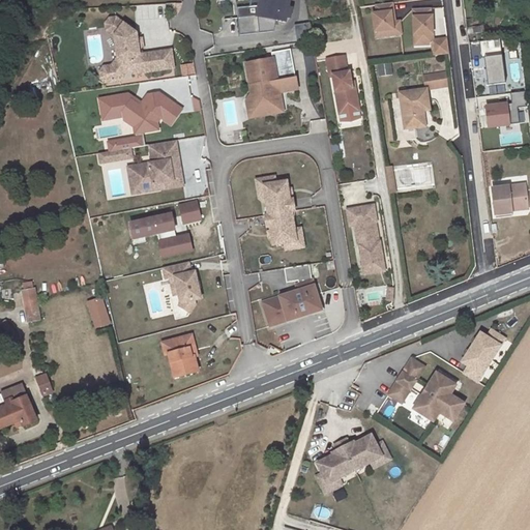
[(239,8),(241,34),(277,31),(276,24),(299,22),(297,0),(265,0),(266,5),(239,8)]
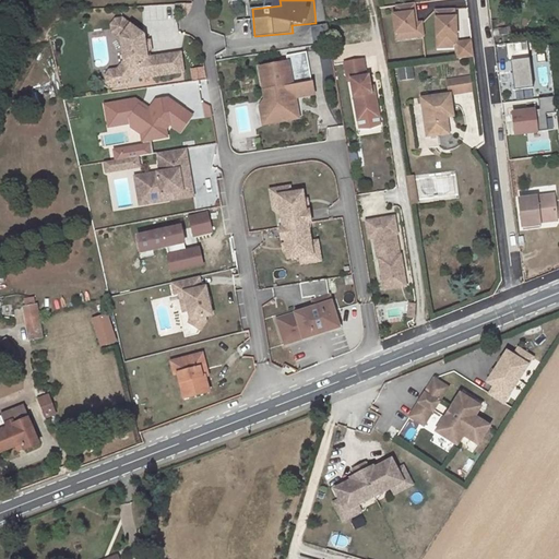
[(134,71),(140,75),(178,71),(175,51),(145,56),(145,49),(143,39),(143,33),(121,16),(115,18),(110,23),(111,30),(120,36),(122,59),(118,67),(108,68),(105,73),(106,80),(111,84),(126,82),(134,71)]
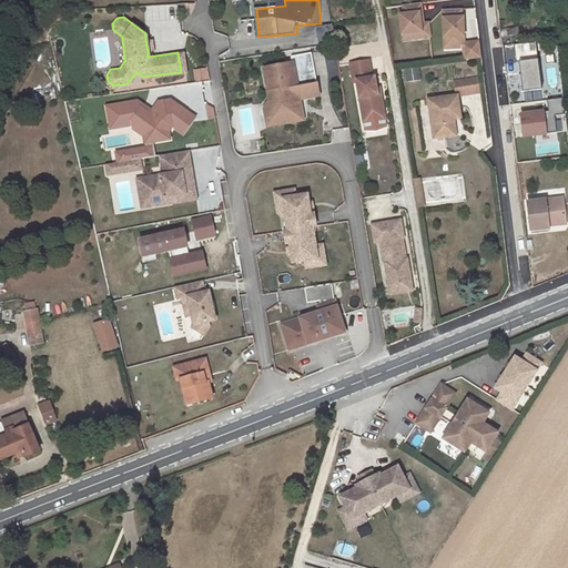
[(335,46),(333,26),(318,28),(321,47),(335,46)]
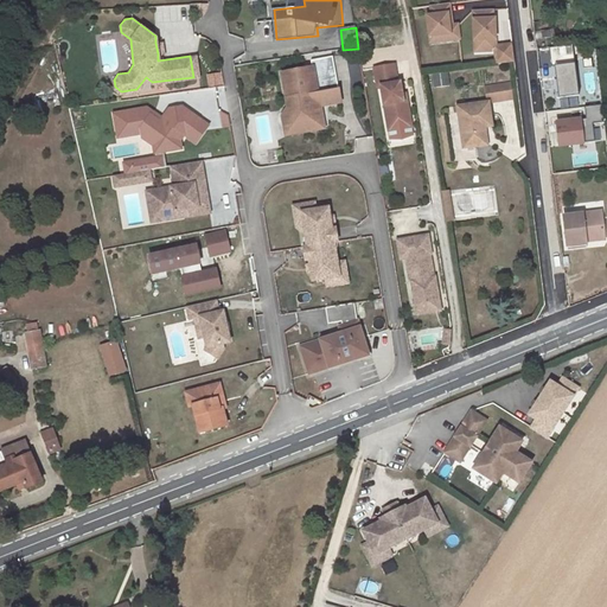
[(513,44),(496,46),(498,64),(515,62),(513,44)]
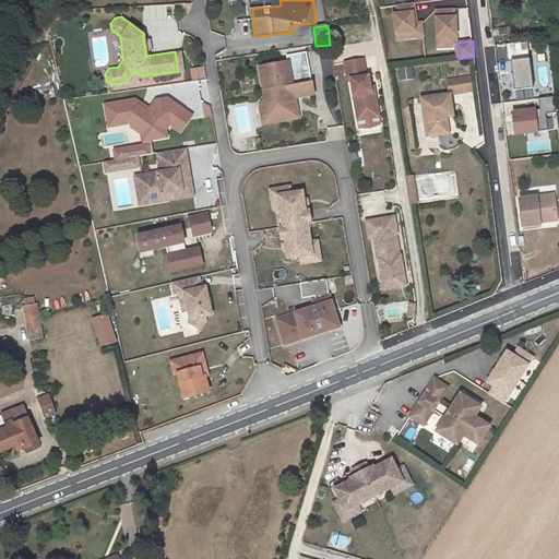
[(509,57),(531,56),(530,43),(509,45),(509,57)]
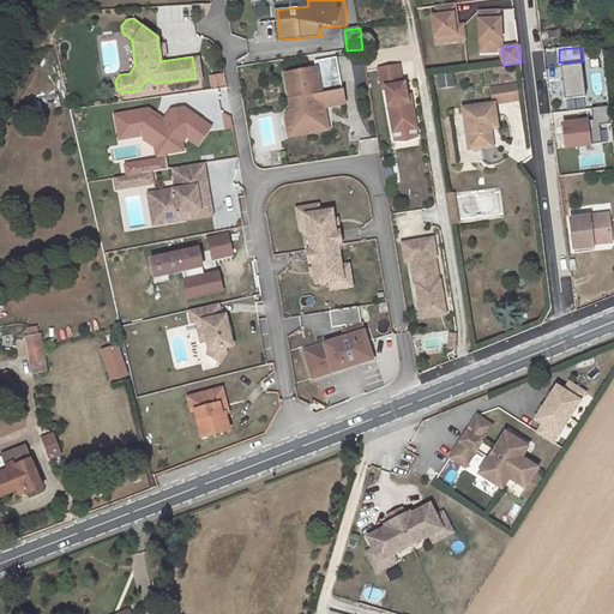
[(292,108),(286,116),(288,130),(326,122),(325,114),(321,112),(324,108),(345,104),(337,58),(315,61),(317,68),(286,73),(292,108)]
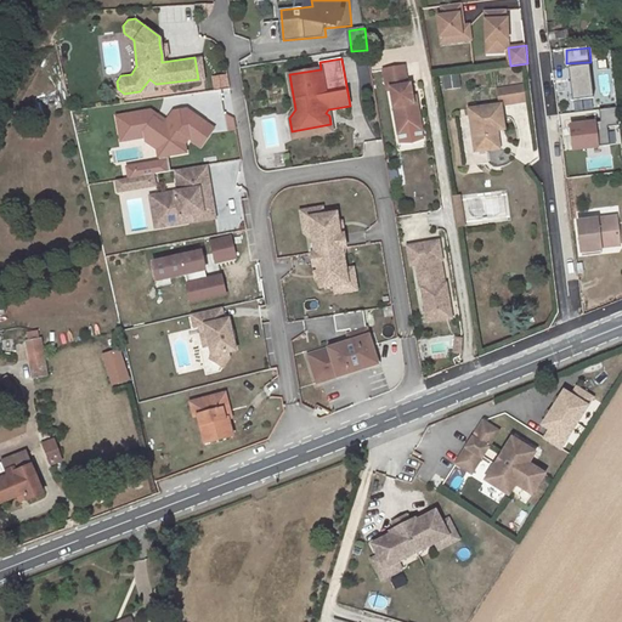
[(405,66),(384,69),(388,89),(391,89),(397,128),(418,124),(414,105),(418,103),(417,96),(413,97),(411,84),(408,85),(405,66)]
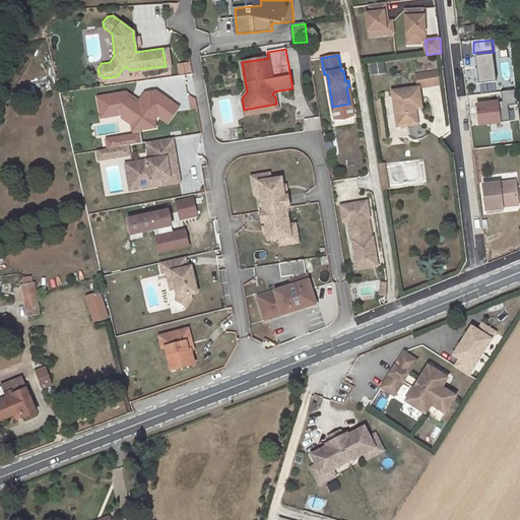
[(498,56),(476,57),(477,84),(500,83),(498,56)]
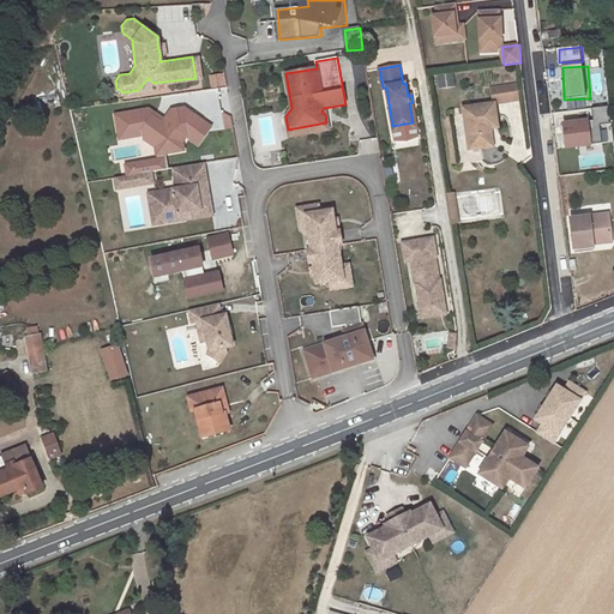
[(210,74),(211,89),(227,88),(226,73),(210,74)]
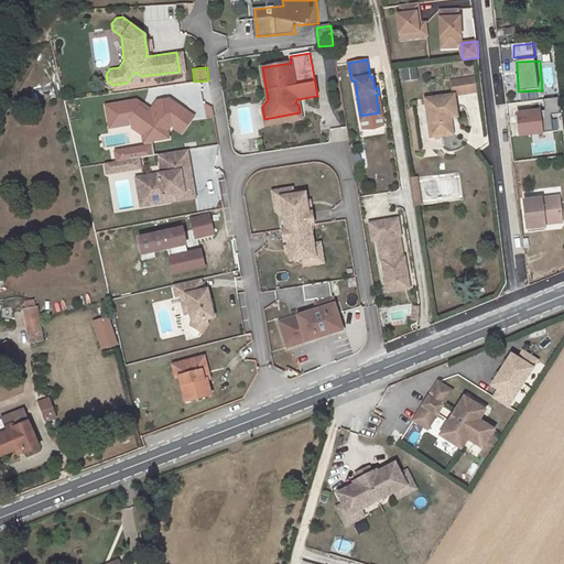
[(412,80),(411,68),(403,69),(404,82),(412,80)]
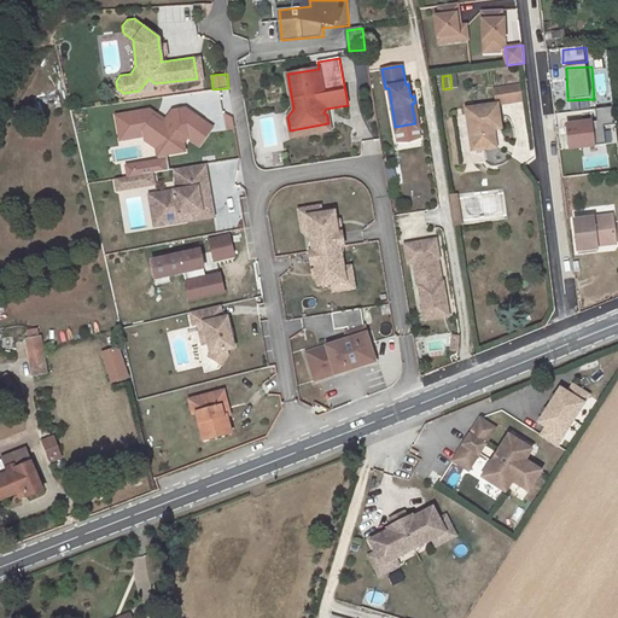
[(497,105),(466,110),(473,151),(497,147),(495,134),(493,134),(491,130),(502,128),(499,105),(523,101),(520,85),(495,89),(497,105)]
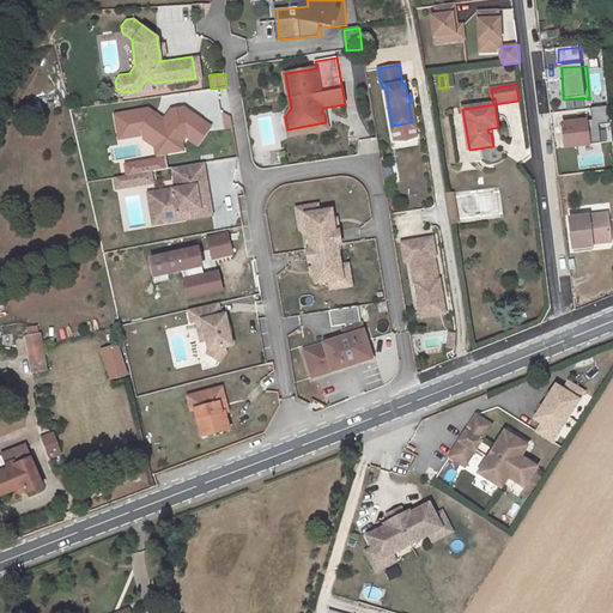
[(392,126),(393,132),(417,128),(412,102),(408,103),(412,122),(392,126)]
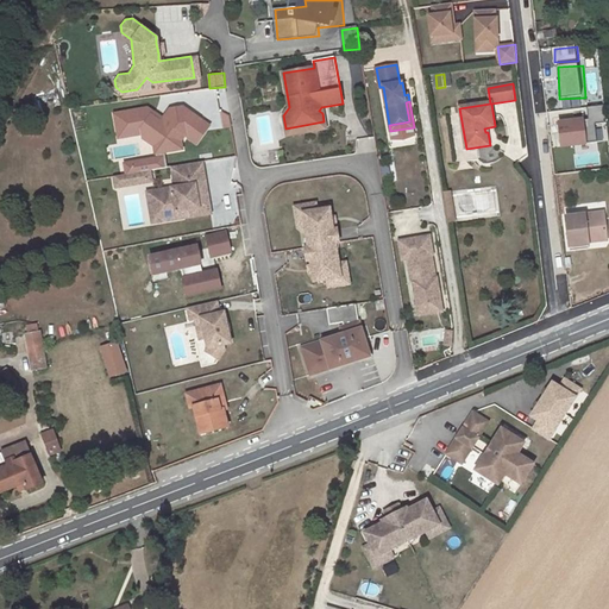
[(142,107),(113,112),(115,127),(126,125),(127,131),(140,130),(140,132),(156,143),(158,151),(181,148),(180,139),(184,133),(187,136),(199,118),(181,106),(169,107),(162,118),(159,120),(142,107)]
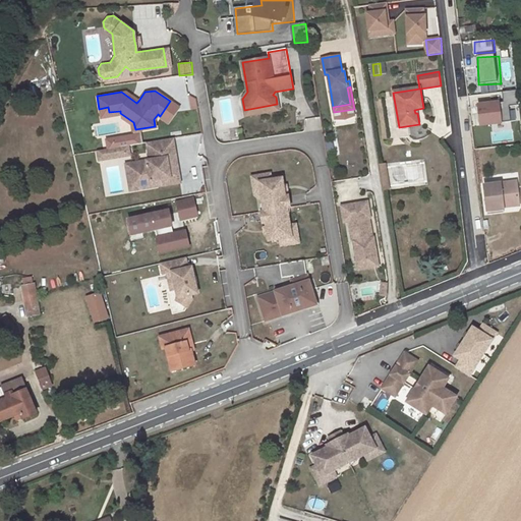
[(125,91),(121,92),(136,103),(138,101),(125,91)]
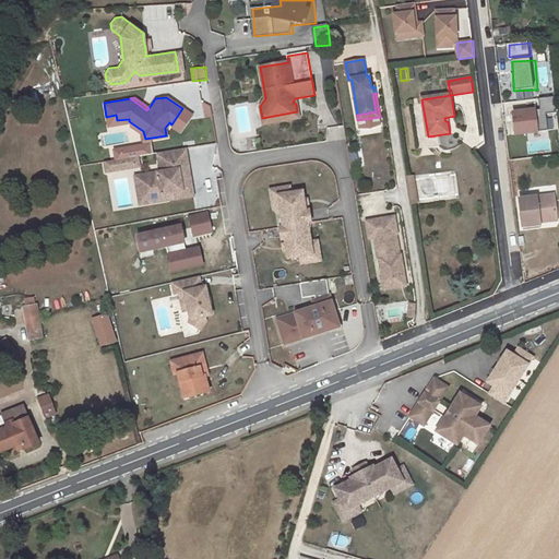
[(556,97),(540,100),(543,115),(558,113),(556,97)]
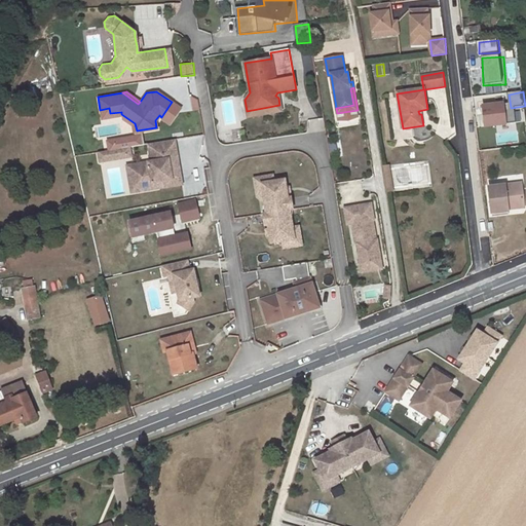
[(200,111),(199,98),(192,98),(193,111),(200,111)]
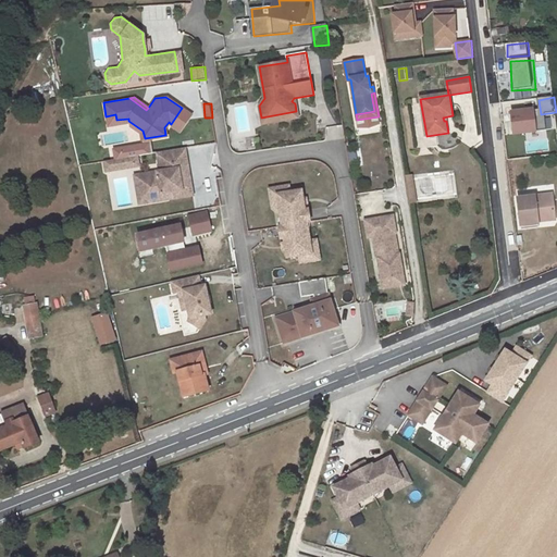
[(237,108),(242,119),(247,116),(244,106),(237,108)]
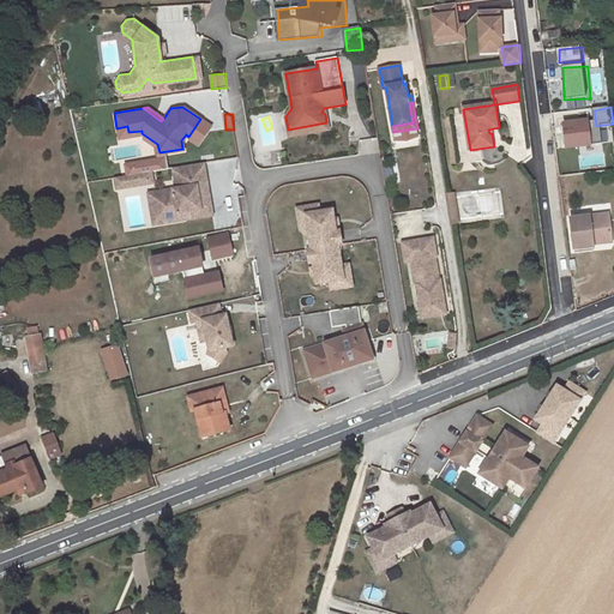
[(188,137),(198,143),(210,125),(200,119),(188,137)]
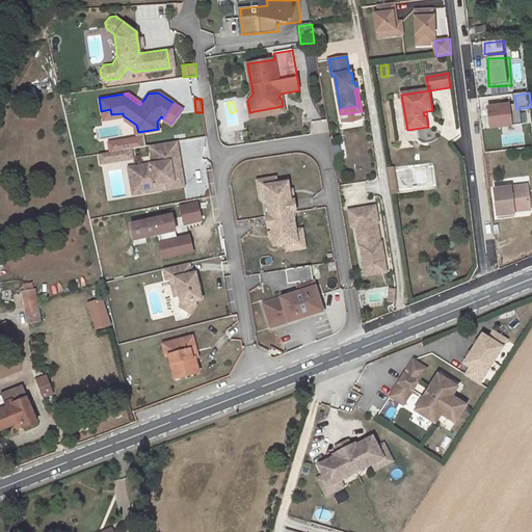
[(514,104),(488,106),(490,129),(516,127),(514,104)]
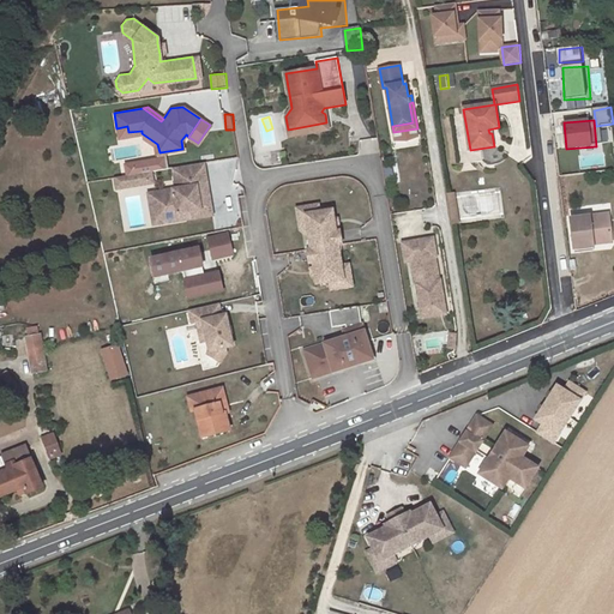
[(288,130),(289,137),(327,130),(326,122),(288,130)]
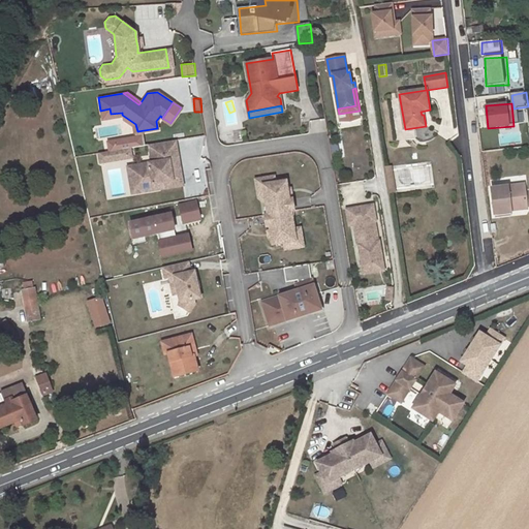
[(100,111),(102,118),(122,115),(122,113),(111,114),(110,109),(100,111)]
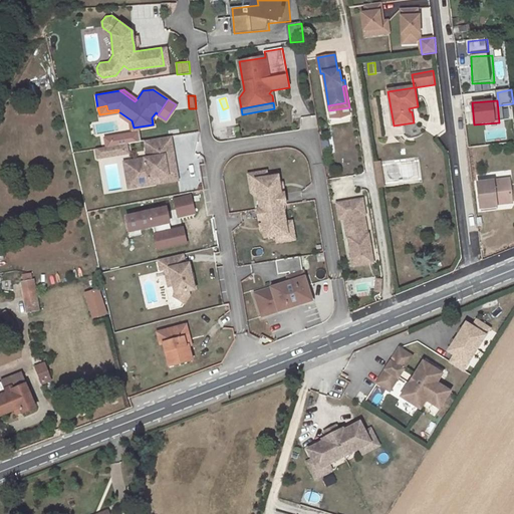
[(130,121),(131,129),(134,127),(132,120),(118,111),(119,114),(130,121)]
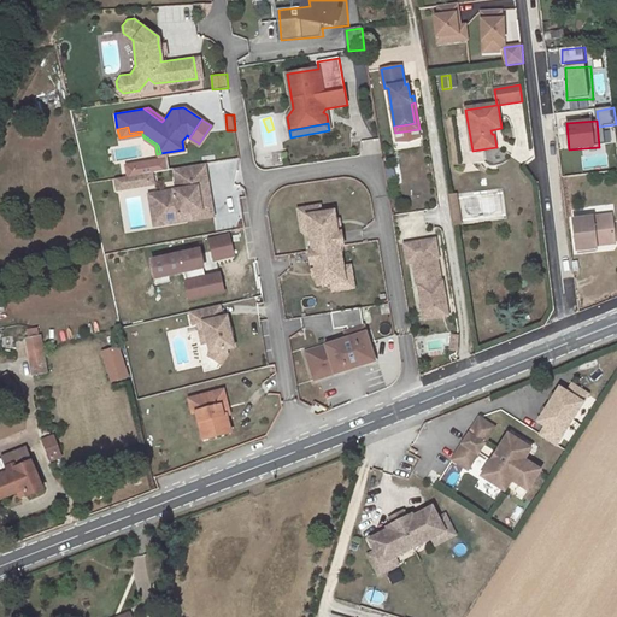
[(380,140),(362,140),(362,157),(381,157),(380,140)]
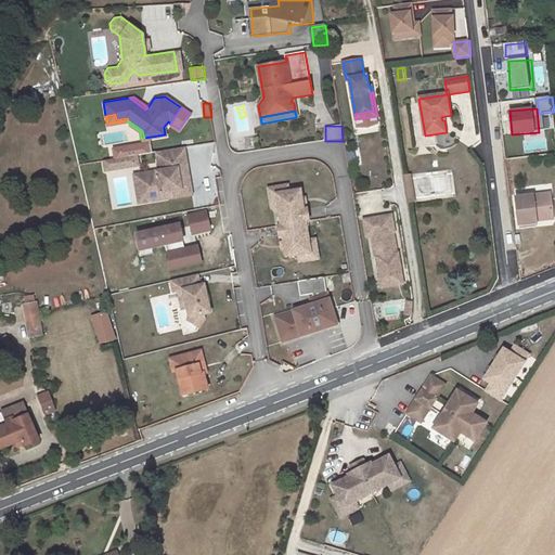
[(256,139),(234,142),(236,152),(257,149),(256,139)]
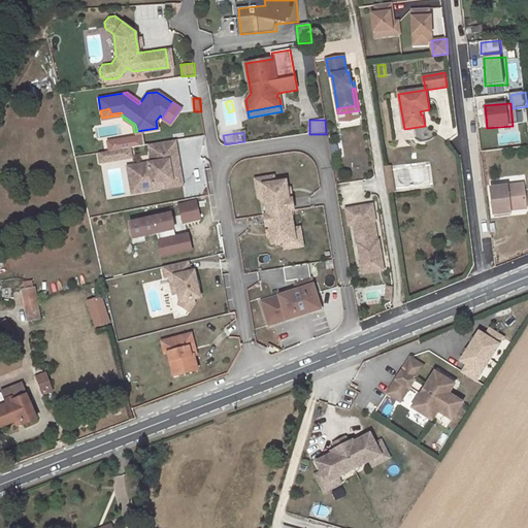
[(149,143),(150,153),(176,149),(174,139),(149,143)]
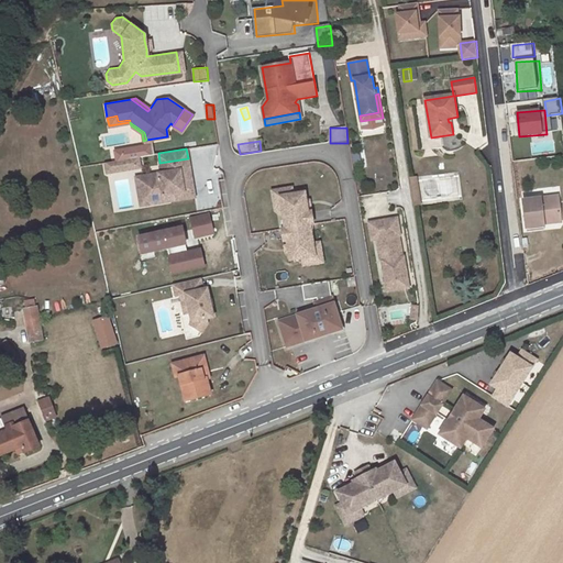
[(168,192),(169,200),(194,196),(191,180),(187,180),(186,175),(189,170),(188,158),(159,163),(161,172),(141,175),(143,187),(154,195),(168,192)]
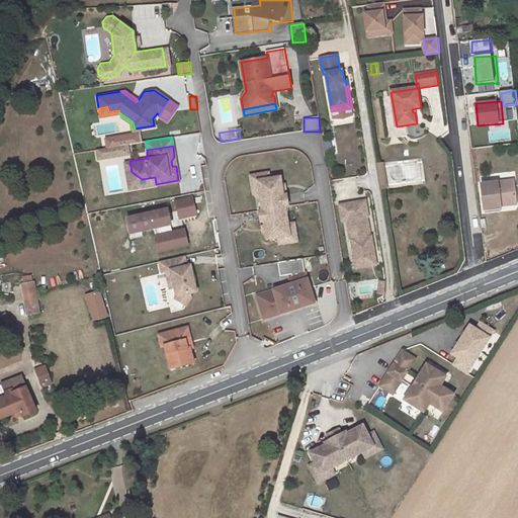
[(130,161),(124,162),(128,188),(156,184),(155,177),(142,179),(132,172),(130,161)]
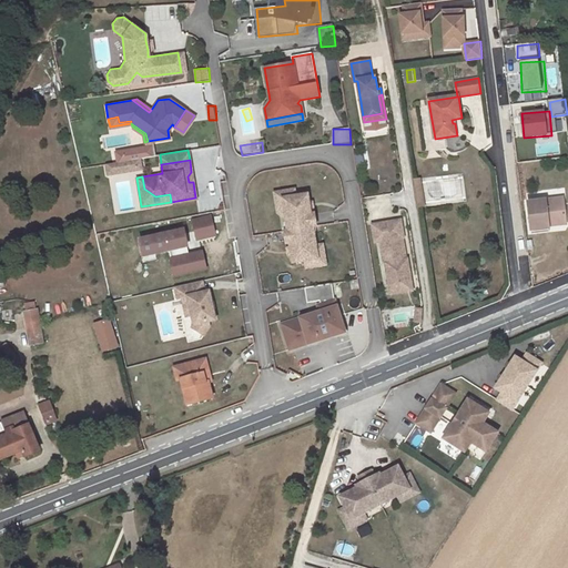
[(414,181),(418,209),(424,208),(419,180),(414,181)]
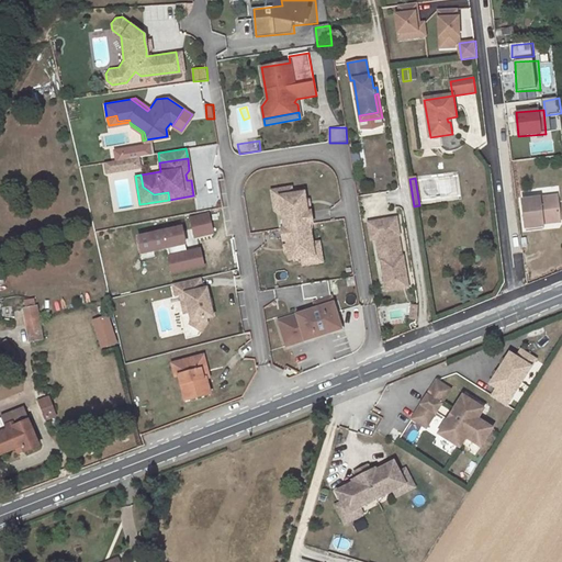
[(294,188),(274,191),(277,211),(283,210),(282,197),(294,194),(294,188)]
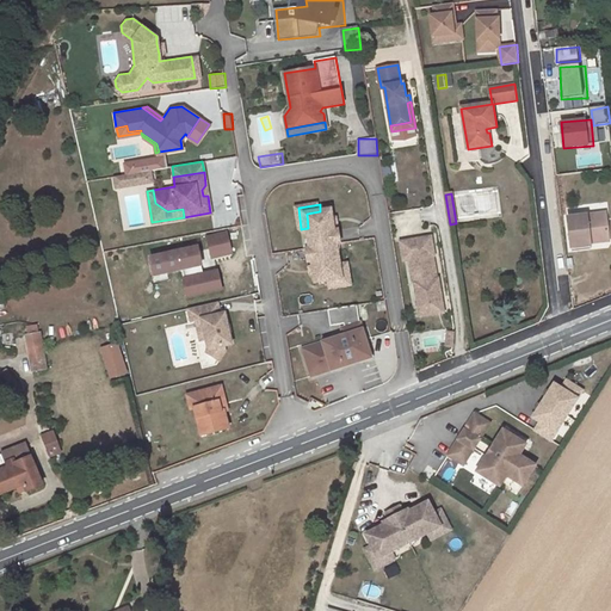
[(334,220),(333,210),(320,211),(307,214),(308,228),(312,248),(338,245),(341,245),(340,230),(337,232),(335,226),(334,220)]
